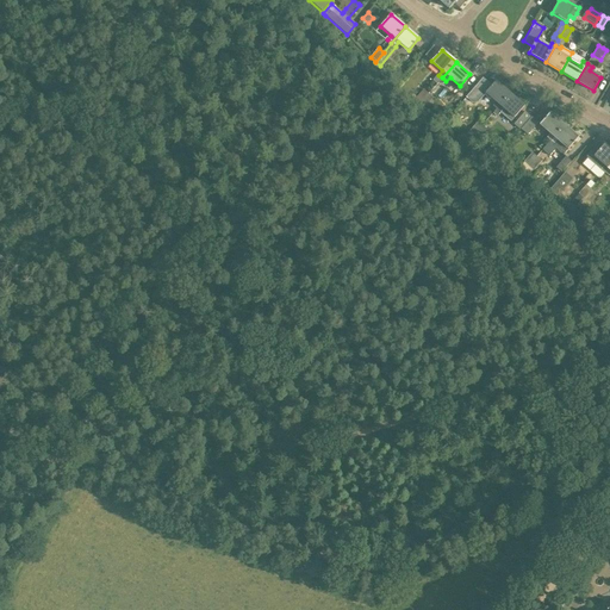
[(483,79),(466,98),(473,104),(478,103),(485,93),(496,103),(492,106),(496,110),(509,93),(496,81),(492,86),(483,79)]
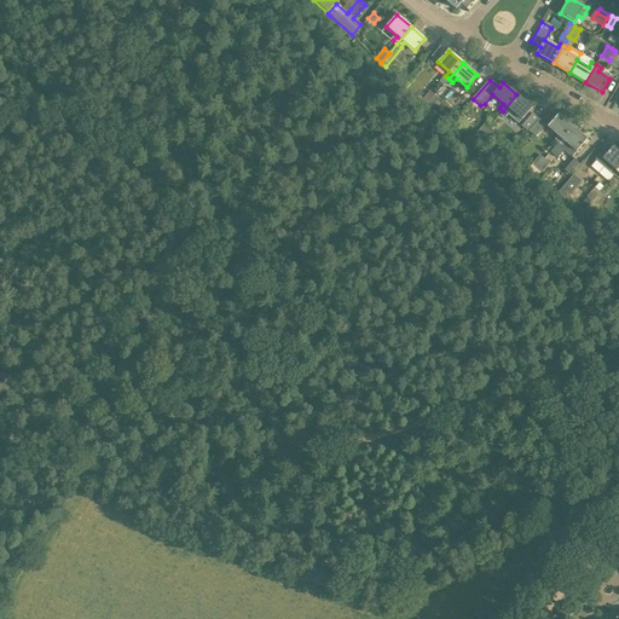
[(420,100),(426,106),(434,96),(428,91),(420,100)]
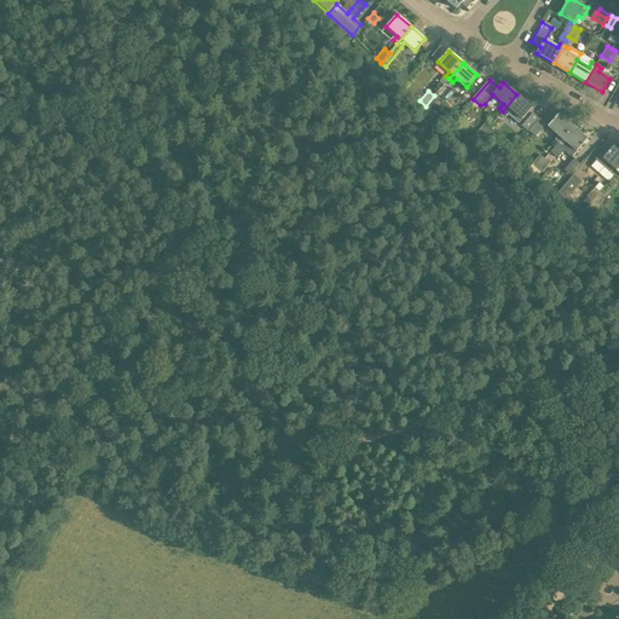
[(531,108),(516,94),(503,111),(499,115),(504,119),(508,115),(518,125),(521,120),(531,108)]
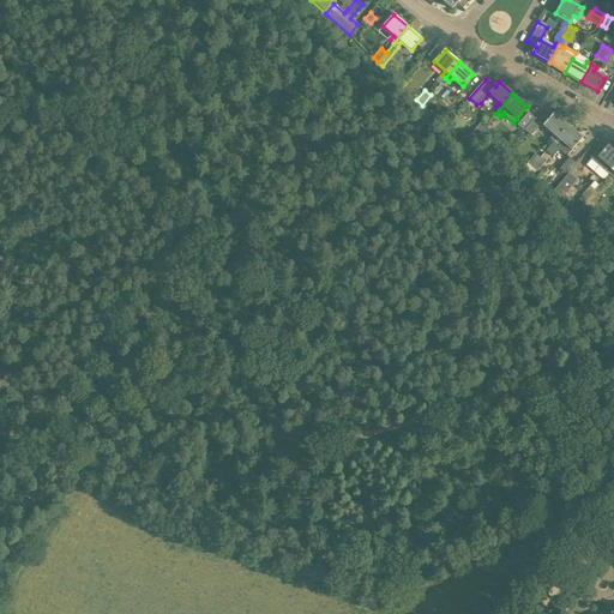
[(435,98),(431,95),(422,106),(426,109),(435,98)]
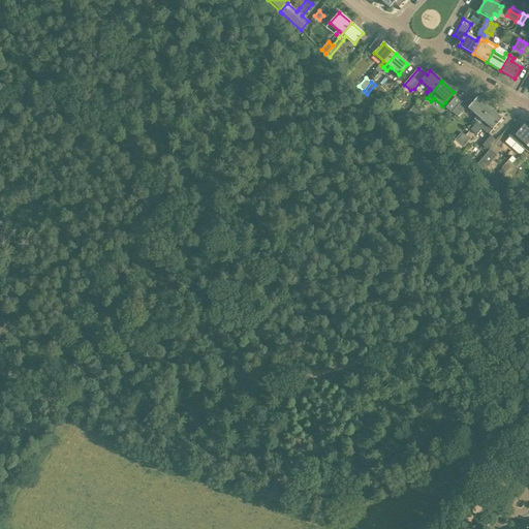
[(455,97),(445,107),(450,112),(460,101),(455,97)]
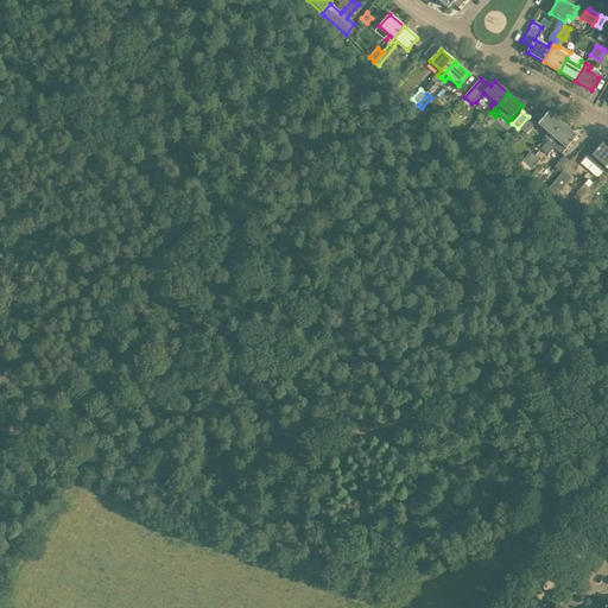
[(545,138),(549,140),(563,125),(549,113),(538,125),(549,133),(545,138)]
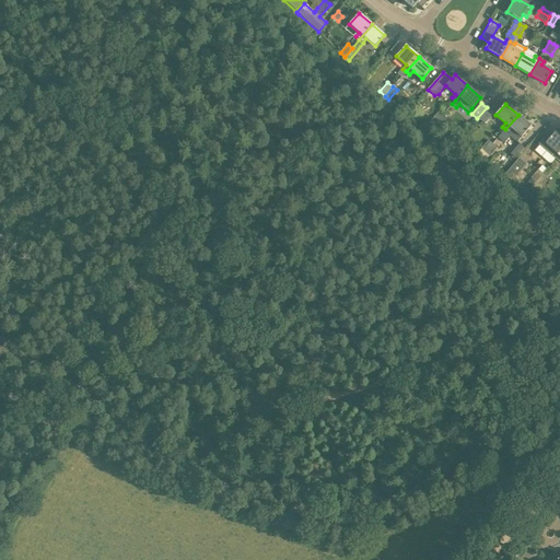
[(479,118),(485,124),(494,113),(488,107),(479,118)]
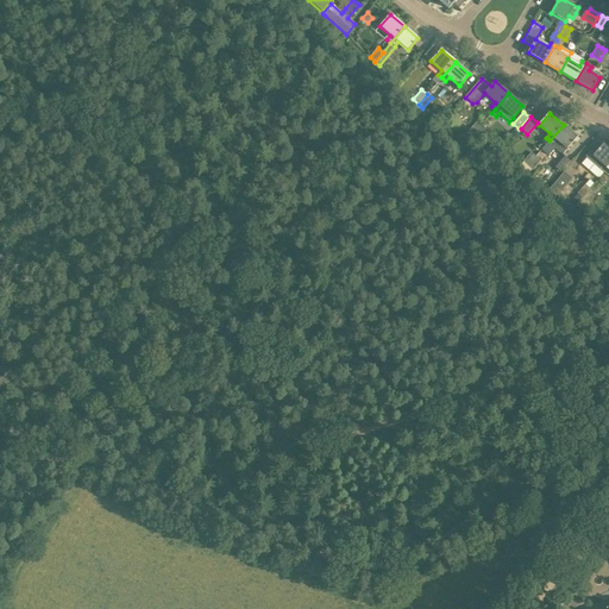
[(469,131),(472,135),(481,125),(477,121),(469,131)]
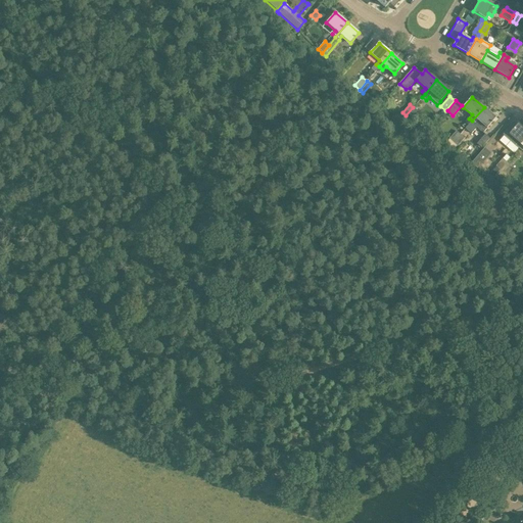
[(418,111),(413,107),(406,115),(410,120),(418,111)]
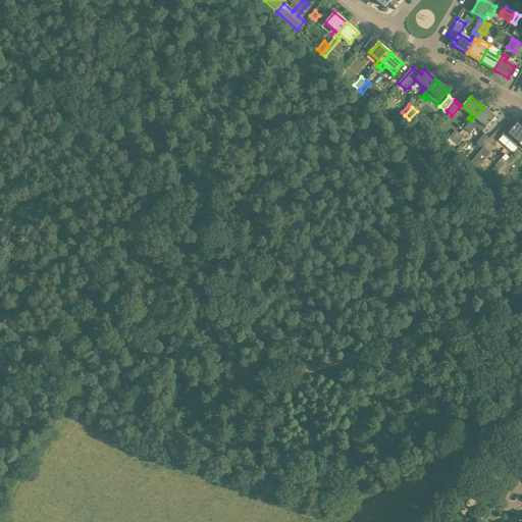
[(483,107),(471,120),(474,123),(473,124),(482,133),(486,127),(485,127),(494,117),(483,107)]
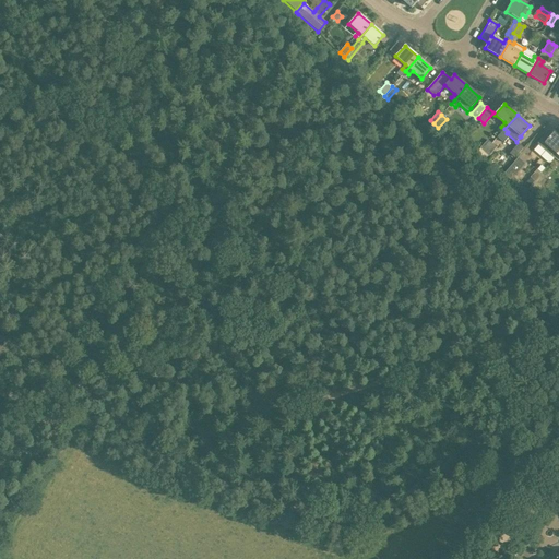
[(538,144),(556,159),(558,154),(558,137),(554,132),(550,130),(538,144)]
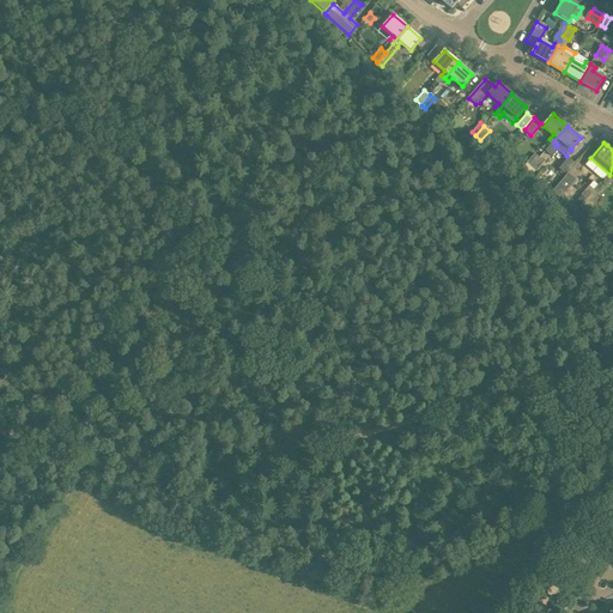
[(521,170),(526,174),(540,158),(534,153),(521,170)]
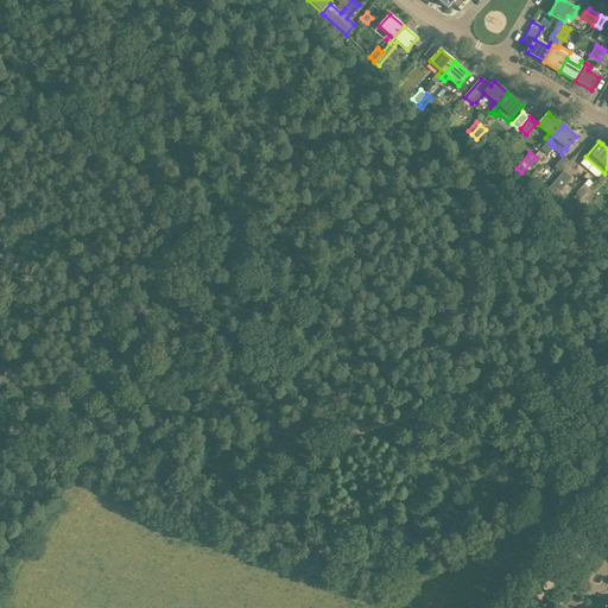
[(539,160),(536,157),(521,172),(526,176),(539,160)]
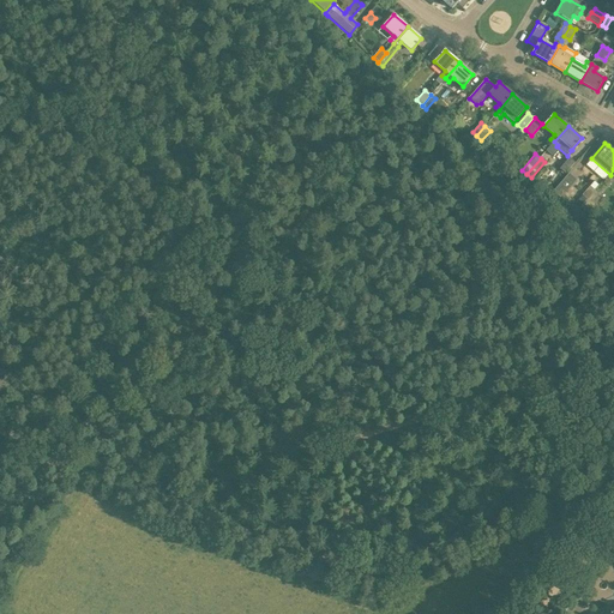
[(559,169),(565,174),(575,163),(569,158),(559,169)]
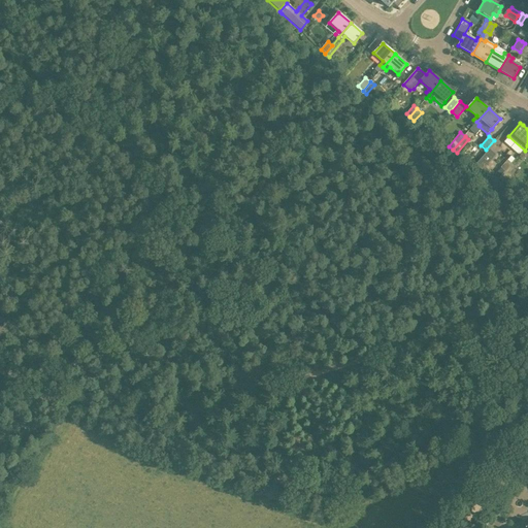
[(475,165),(482,171),(495,155),(489,150),(476,164),(475,165)]
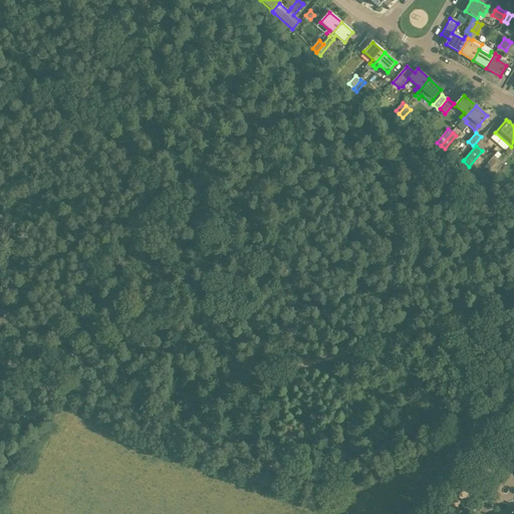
[(493,156),(487,164),(491,167),(497,160),(493,156)]
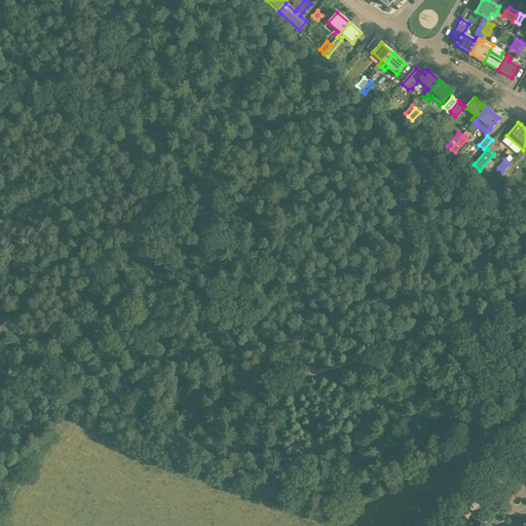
[(509,163),(502,171),(506,174),(513,166),(509,163)]
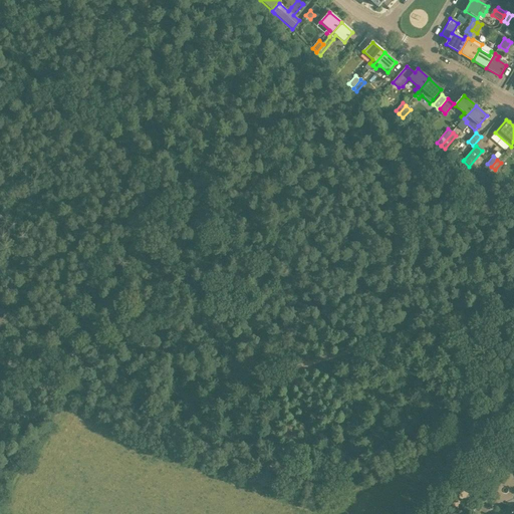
[(491,167),(485,174),(491,179),(497,172),(495,170),(491,167)]
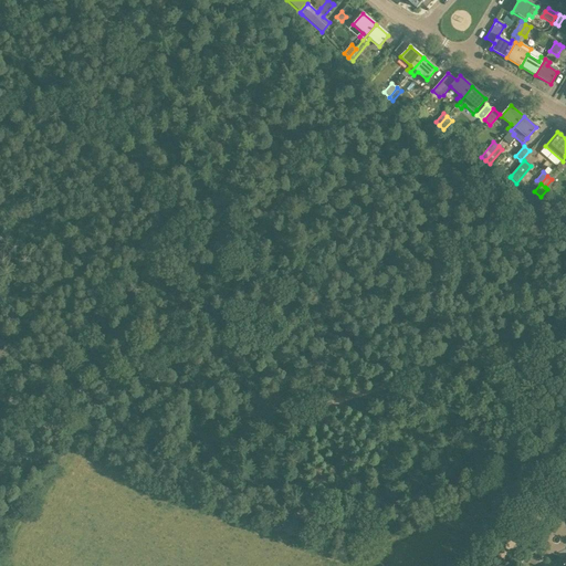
[(514,562),(521,565),(524,561),(519,556),(514,562)]
